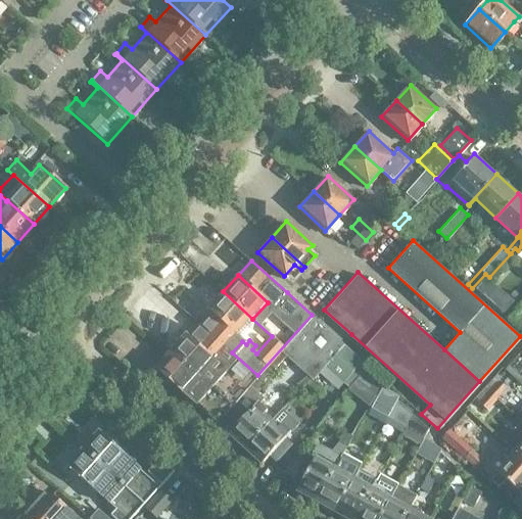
[(480,293),(490,282),(484,276),(473,287),(480,293)]
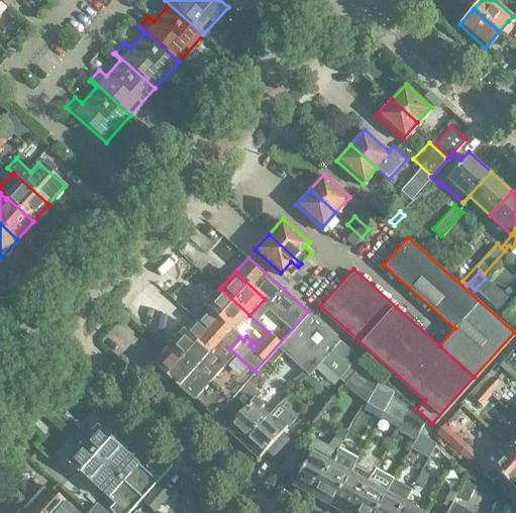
[(190,294),(182,287),(174,295),(182,302),(190,294)]
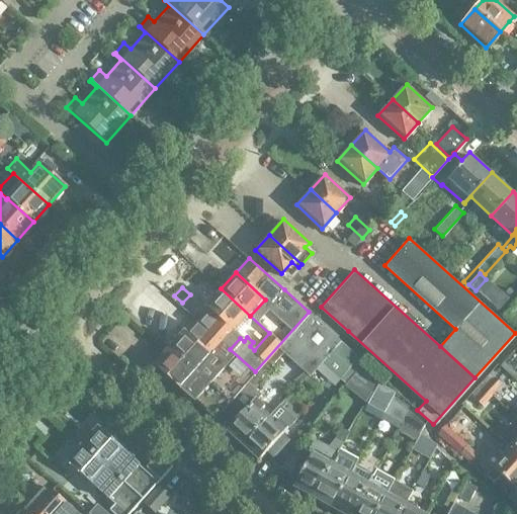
[(250,316),(221,288),(205,305),(236,332),(250,316)]
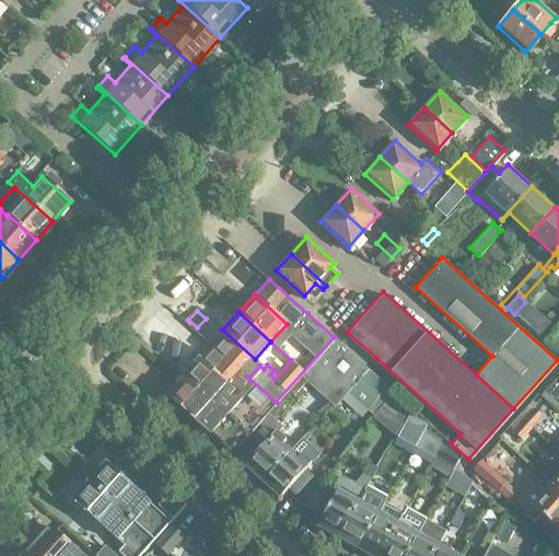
[(558,334),(558,319),(543,337),(549,344),(558,334)]
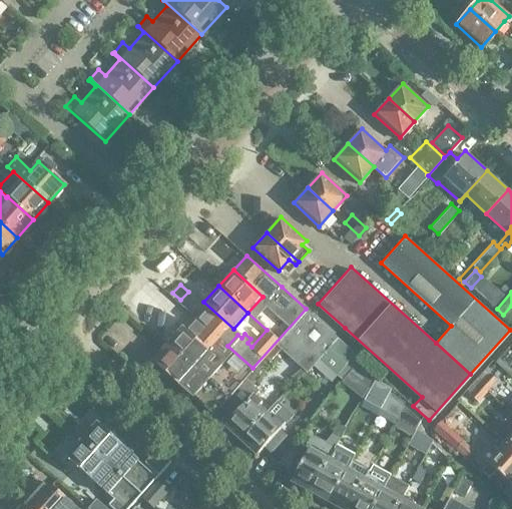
[(306,309),(252,368),(258,373),(280,348),(306,372),(318,359),(340,379),(359,357),(337,337),(306,309)]
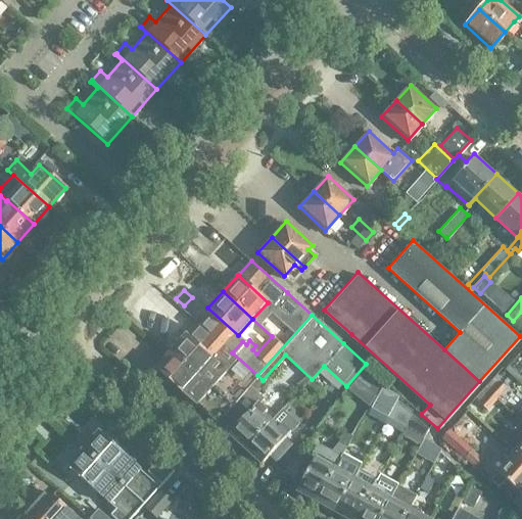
[(257,375),(232,352),(222,343),(199,324),(189,336),(185,333),(170,349),(200,377),(231,405),(257,375)]
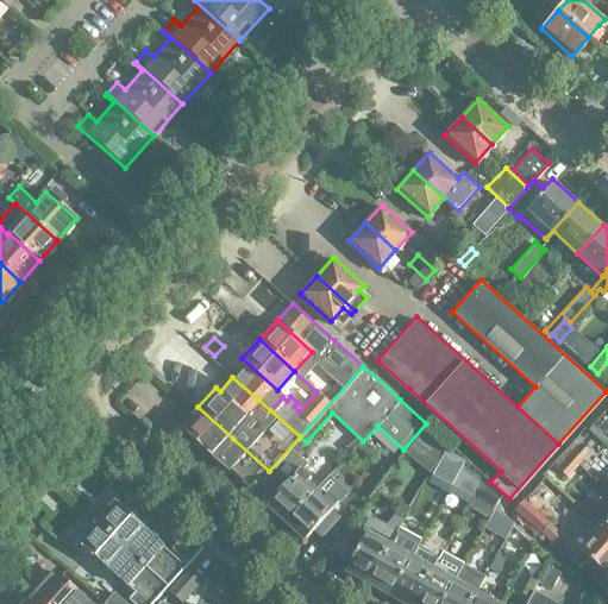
[(233,439),(198,407),(181,427),(215,458),(233,439)]
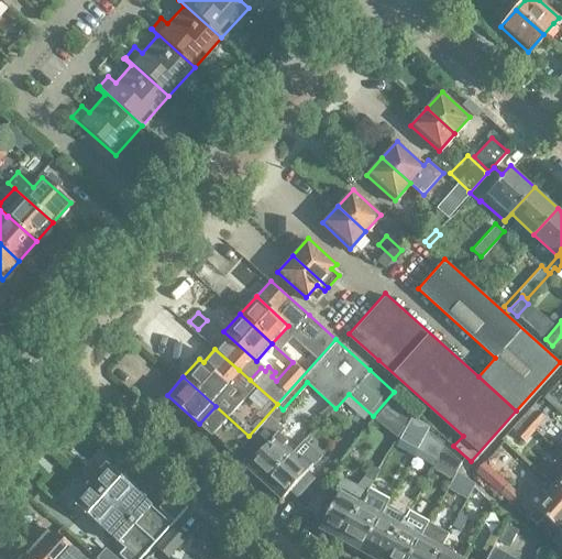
[(277,404),(249,436),(240,447),(252,459),(245,466),(263,482),(290,452),(282,445),(286,440),(278,434),(283,427),(274,419),(283,409),(277,404)]
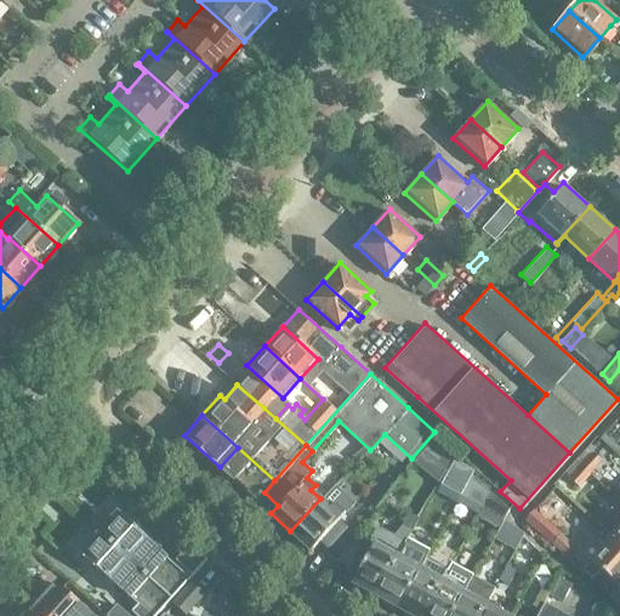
[(592,450),(580,463),(590,472),(601,458),(592,450)]
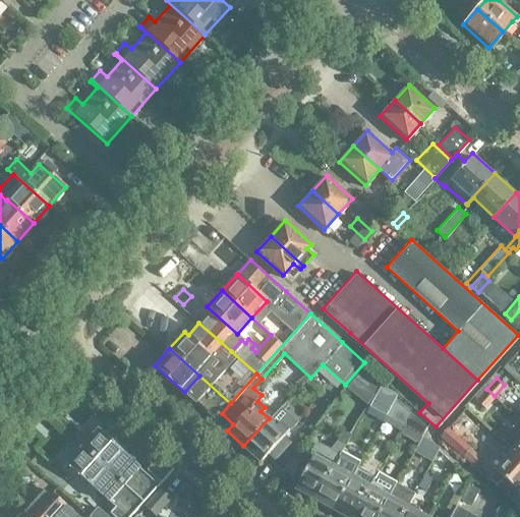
[(486,389),(476,400),(484,407),(495,396),(486,389)]
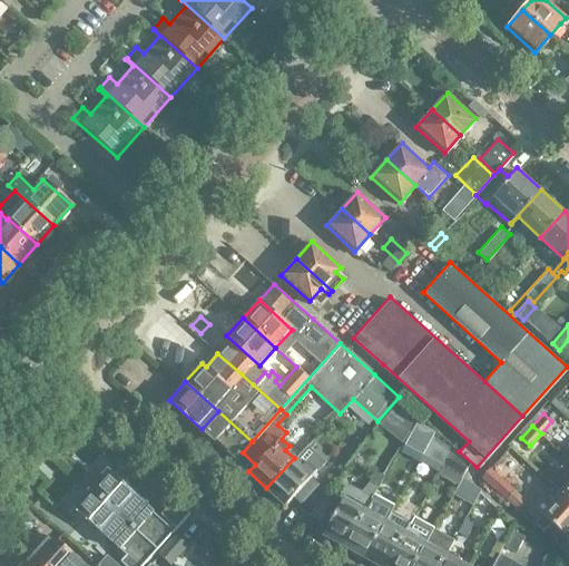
[(294,458),(266,488),(284,504),(292,496),(298,501),(315,482),(308,477),(315,469),(306,460),(302,465),(294,458)]
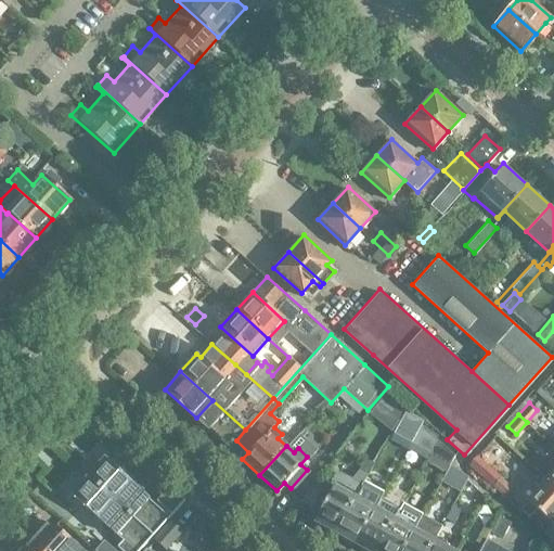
[(379,448),(372,461),(373,461),(366,473),(374,478),(388,452),(379,448)]
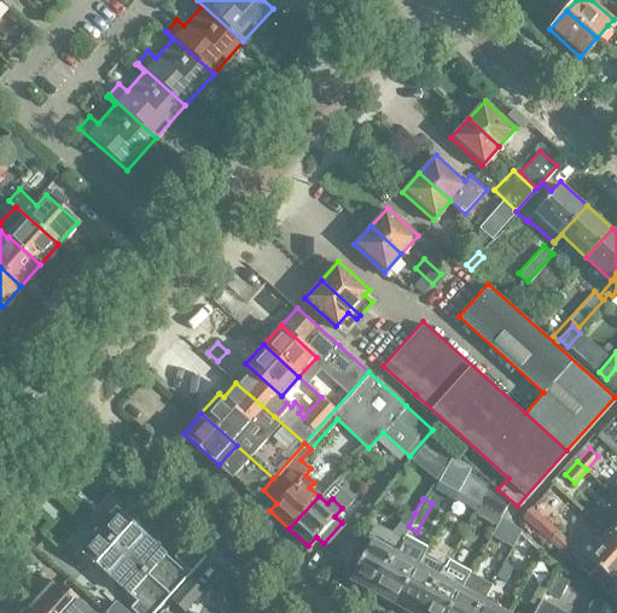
[(557,529),(539,513),(530,506),(522,517),(530,524),(547,539),(548,538),(560,550),(570,541),(557,530),(557,529)]
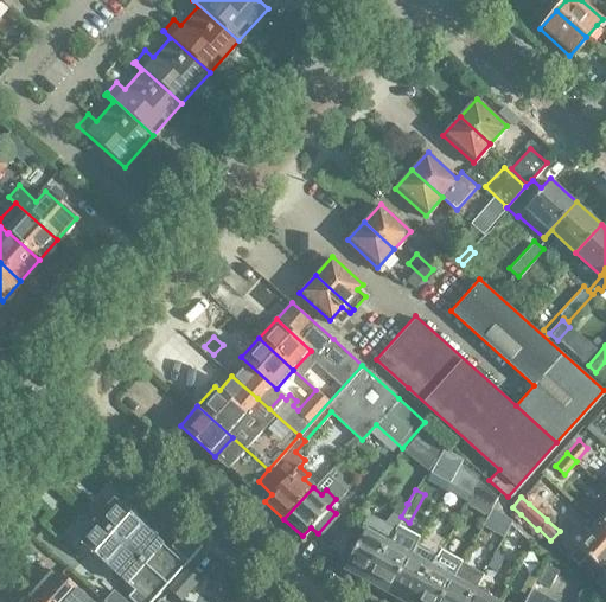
[(114,499),(96,519),(166,583),(184,563),(148,531),(114,499)]
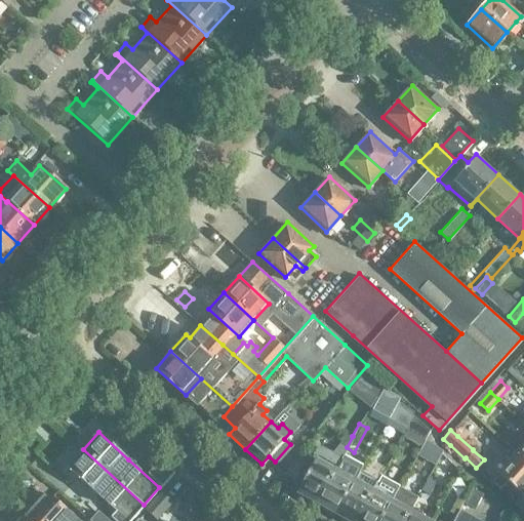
[(346,432),(339,443),(347,447),(353,436),(352,436),(346,432)]
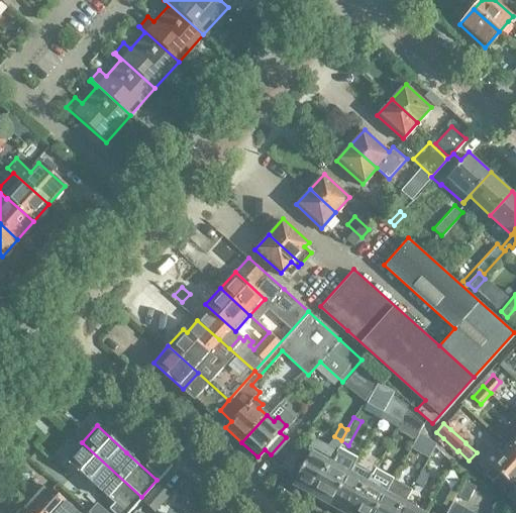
[(430,452),(437,438),(419,429),(412,443),(430,452)]
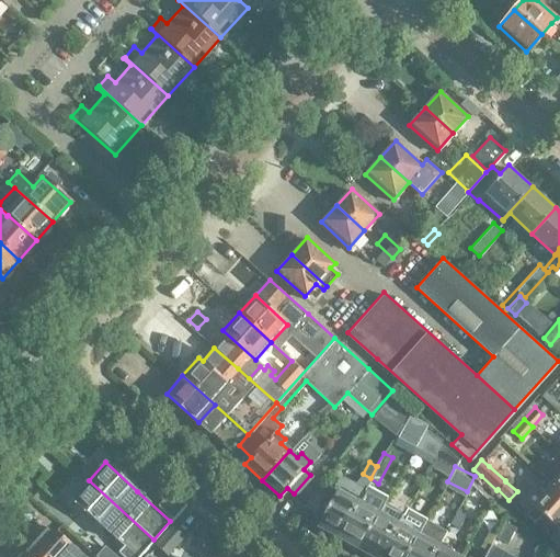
[(339,536),(360,497),(365,487),(345,476),(318,525),(339,536)]
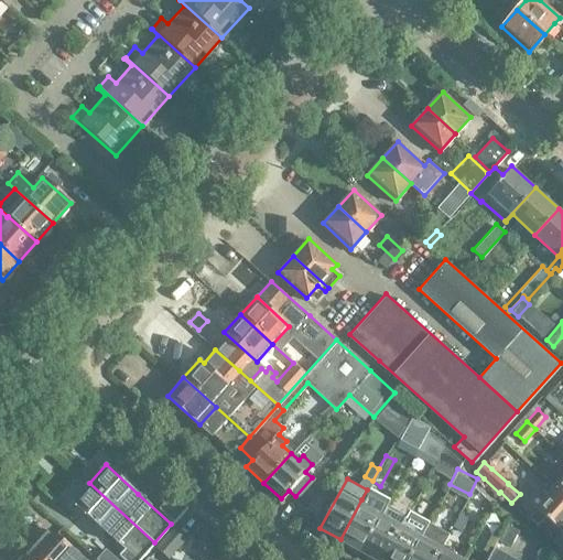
[(562,525),(562,491),(555,485),(551,481),(543,488),(549,493),(534,508),(543,516),(544,515),(560,529),(562,525)]
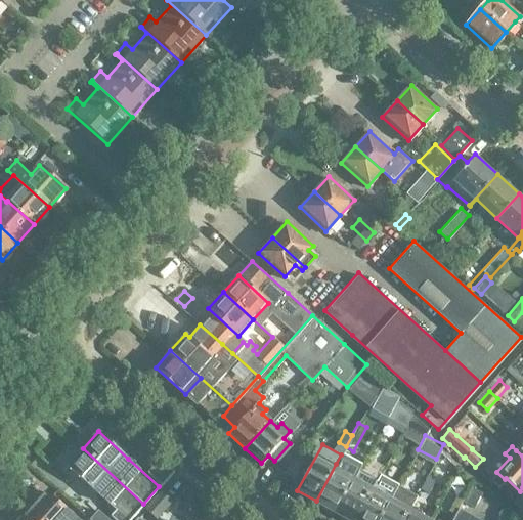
[(128,519),(143,504),(83,448),(68,465),(115,508),(107,516),(100,509),(90,519),(128,519)]
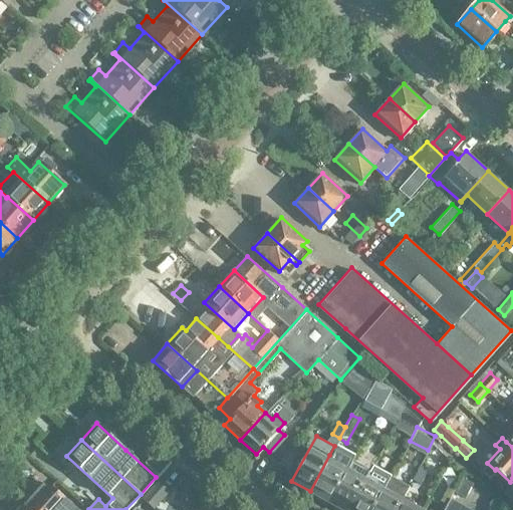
[(383,463),(390,451),(381,447),(375,458),(383,463)]
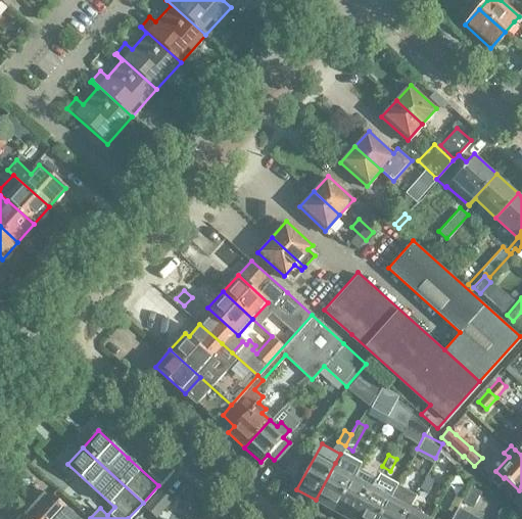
[(335,463),(316,500),(334,510),(351,477),(343,473),(345,469),(335,463)]
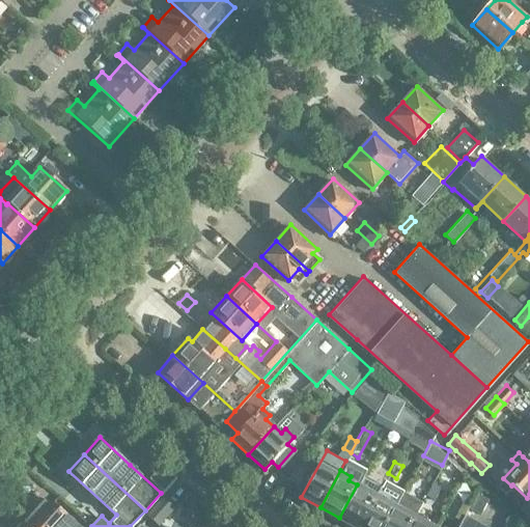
[(357,484),(339,518),(356,526),(359,526),(381,486),(362,475),(357,484)]
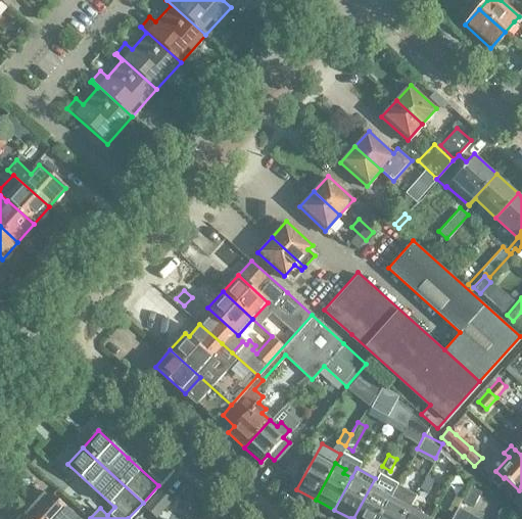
[(418,486),(424,474),(417,470),(411,482),(418,486)]
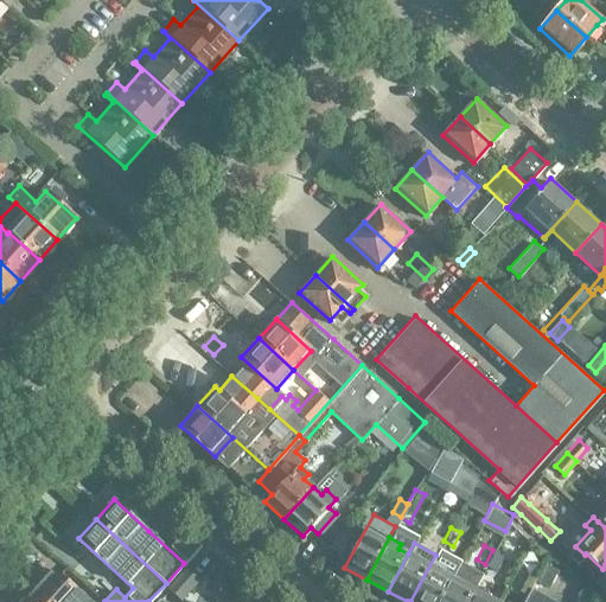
[(496,570),(504,556),(492,550),(485,564),(496,570)]
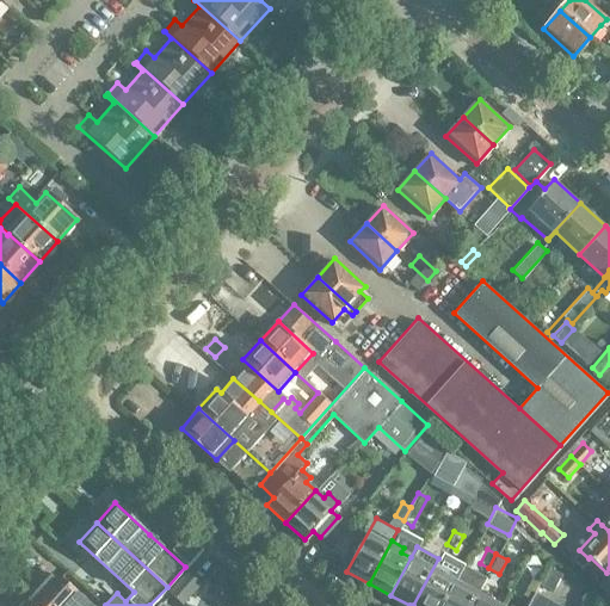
[(438,558),(413,605),(441,605),(455,581),(445,575),(448,572),(437,566),(439,560),(438,558)]
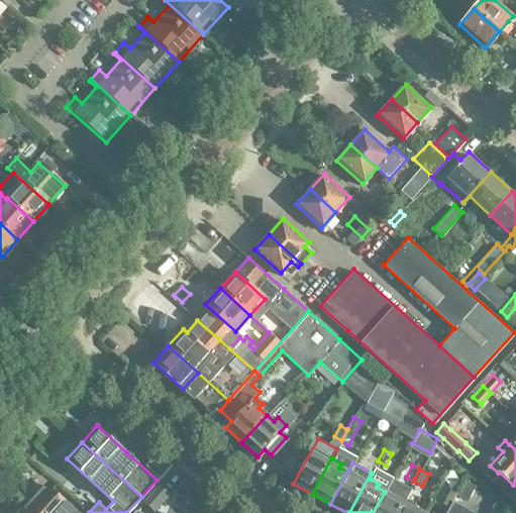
[(142,499),(153,510),(171,492),(159,481),(142,499)]
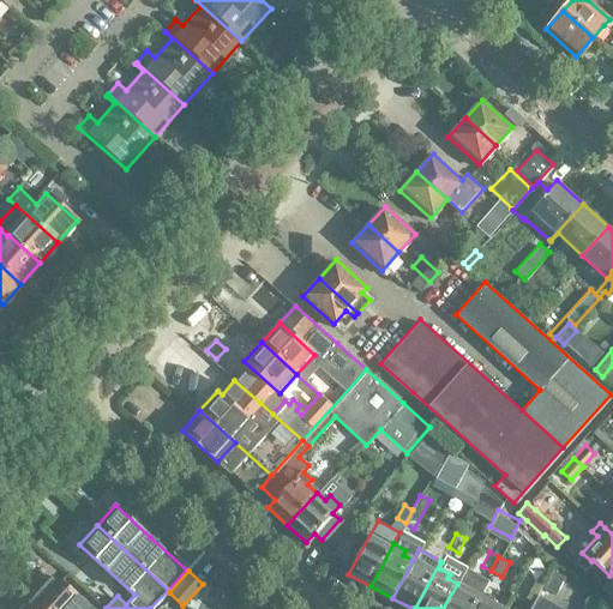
[(91,608),(92,608),(53,574),(34,595),(49,608),(91,608)]
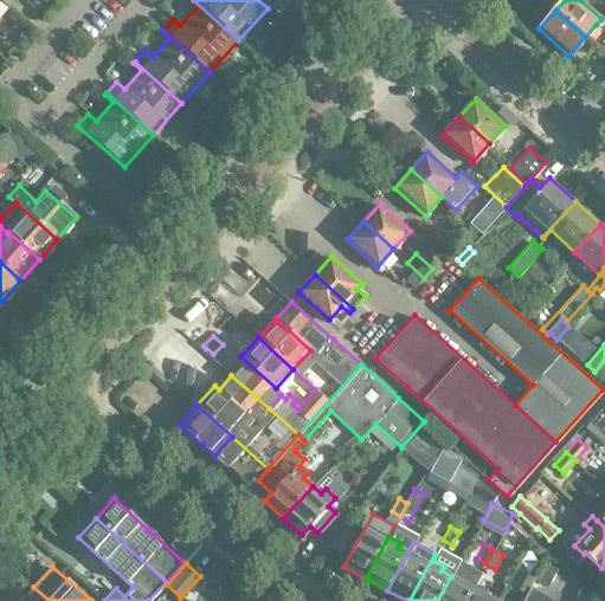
[(529,588),(536,573),(528,568),(520,583),(529,588)]
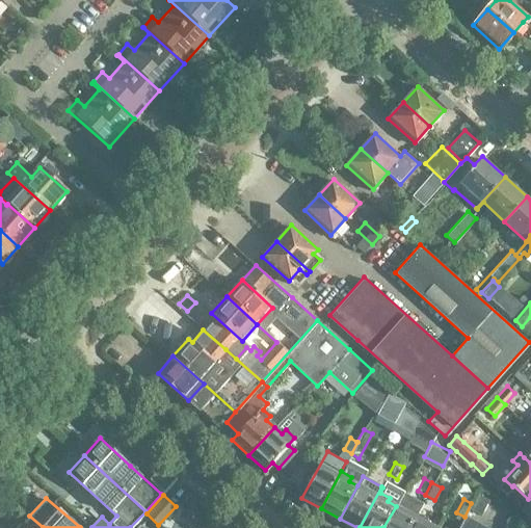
[(476,523),(483,510),(471,503),(465,517),(476,523)]
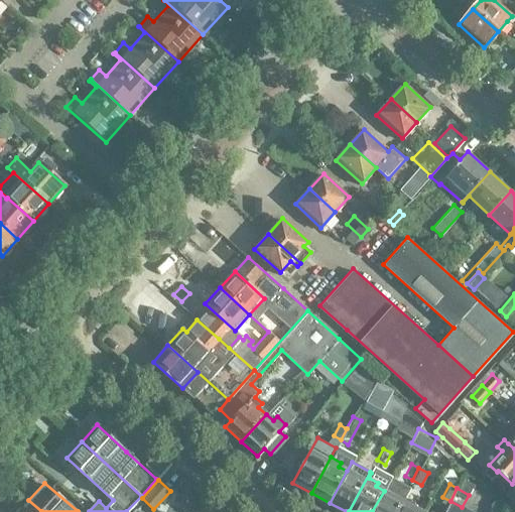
[(384,491),(372,511),(396,511),(404,497),(395,492),(393,496),(384,491)]
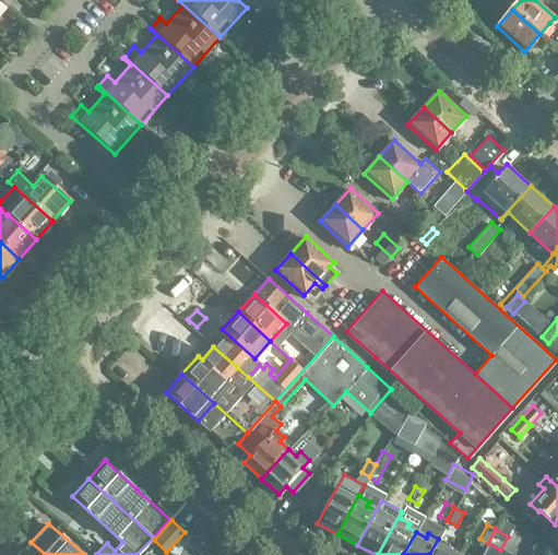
[(438,539),(429,554),(454,554),(455,554),(447,548),(449,545),(438,539)]
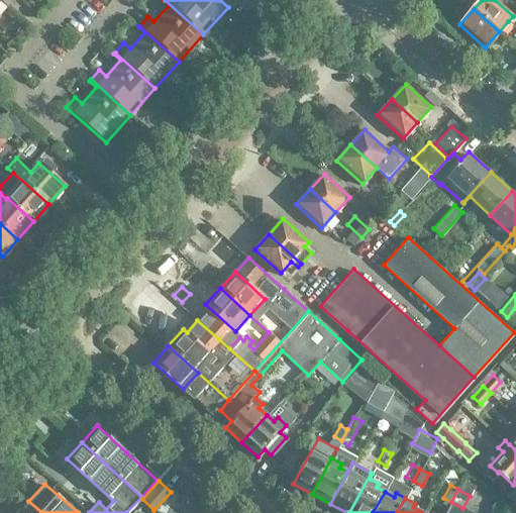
[(41,512),(28,501),(17,512),(41,512)]
